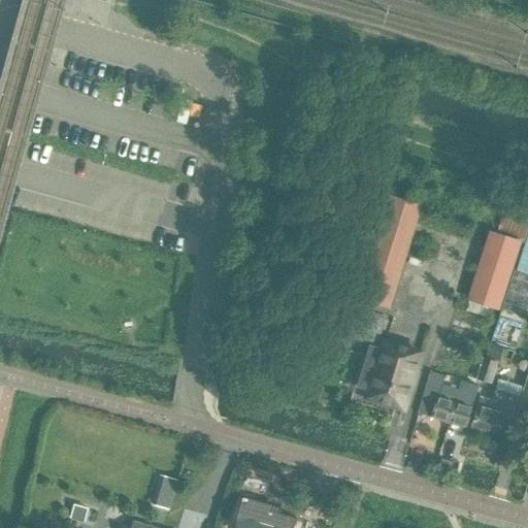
[(390,307),(421,207),(389,197),(358,298),(390,307)]
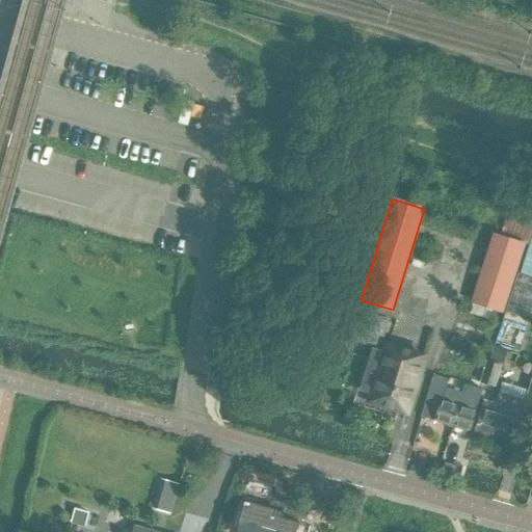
[(503,312),(525,245),(493,234),(471,301),(503,312)]
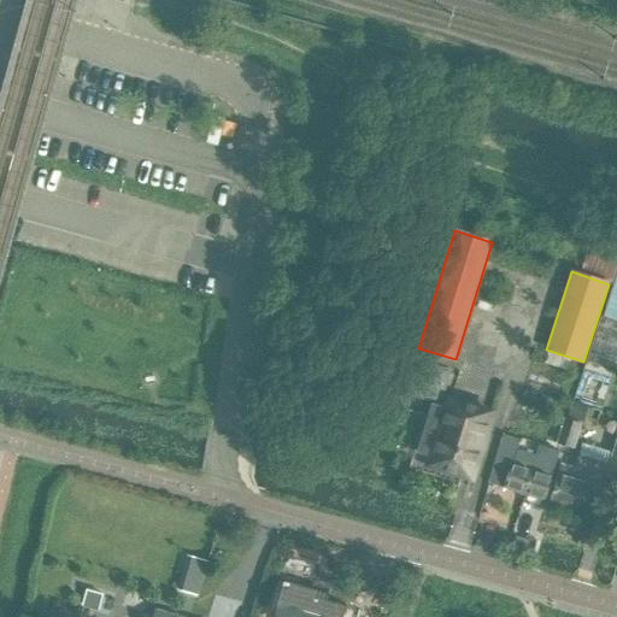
[(440,403),(448,372),(416,365),(407,394),(440,403)]
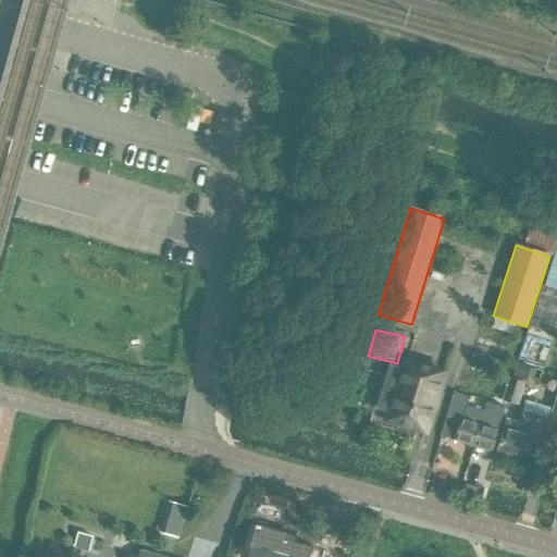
[(391,366),(378,408),(390,412),(387,420),(425,431),(442,378),(443,373),(406,361),(405,366),(403,370),(391,366)]
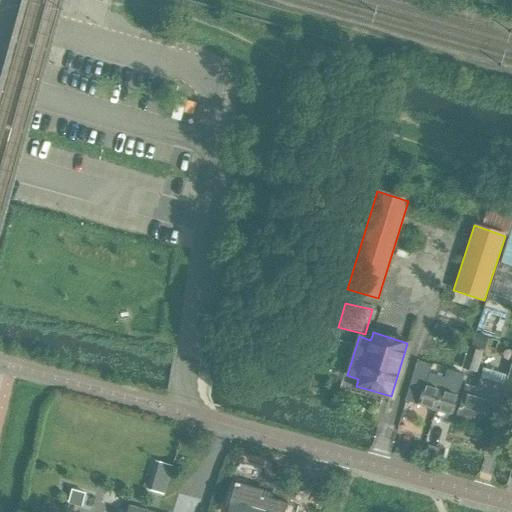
[(462,369),(475,373),(481,353),(468,349),(462,369)]
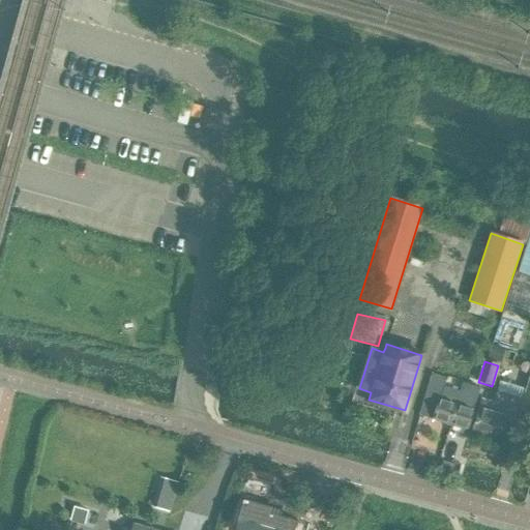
[(450,425),(461,392),(444,387),(447,379),(432,374),(419,415),(434,420),(450,425)]
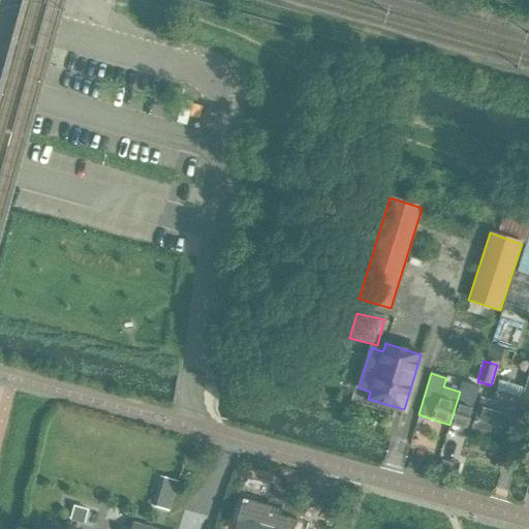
[(509,442),(519,412),(528,415),(528,378),(522,399),(495,391),(492,401),(480,398),(471,431),(509,442)]
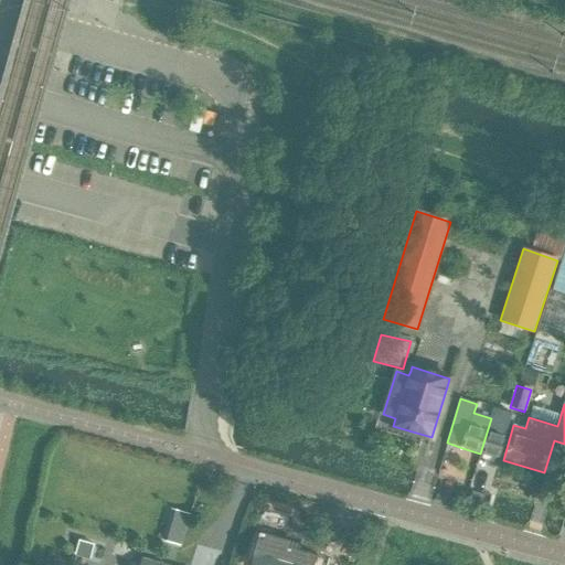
[(480,454),(498,459),(511,414),(493,408),(491,418),(480,454)]
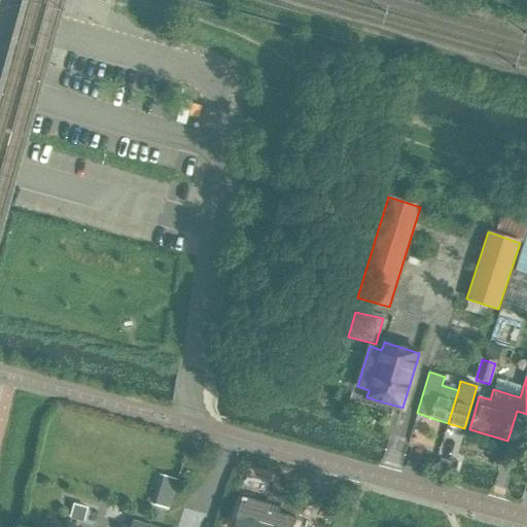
[(164,477),(154,505),(167,508),(175,480),(164,477)]
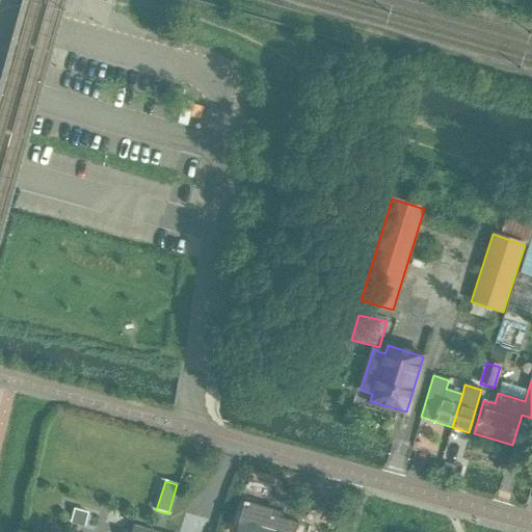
[(287,531),(289,525),(271,520),(272,514),(237,505),(229,531),(287,531)]
